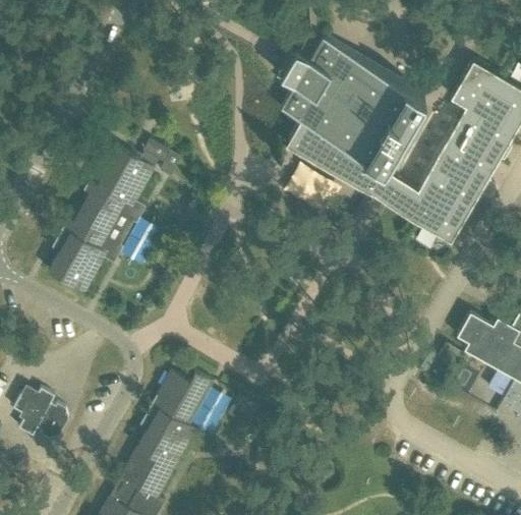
[(294,54),(279,79),(293,88),(280,110),(299,123),(285,148),(450,245),(520,120),(520,89),(472,61),(451,101),(463,108),(417,187),(383,171),(424,99),(322,39),(308,62),(294,54)]
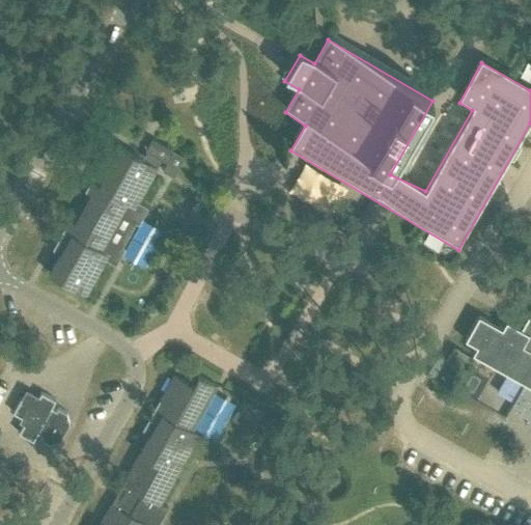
[(151,145),(144,158),(166,169),(173,158),(151,145)]
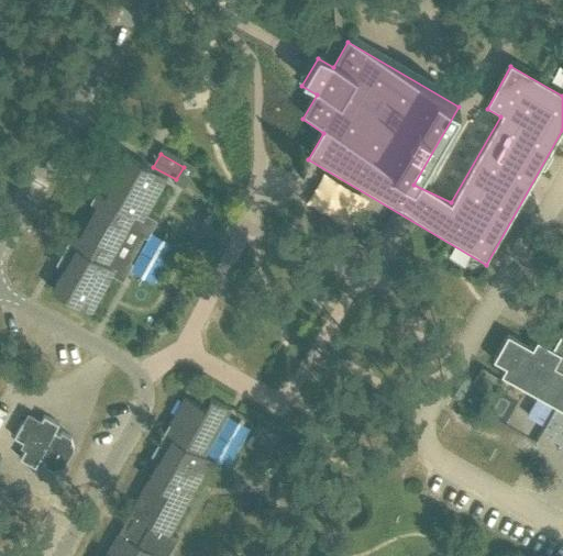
[(75,255),(52,297),(91,319),(111,282),(122,288),(132,269),(129,268),(143,243),(146,245),(156,226),(145,221),(166,184),(128,162),(105,203),(99,200),(94,210),(90,208),(89,209),(96,213),(79,244),(73,240),(72,241),(75,243),(69,253),(75,255)]
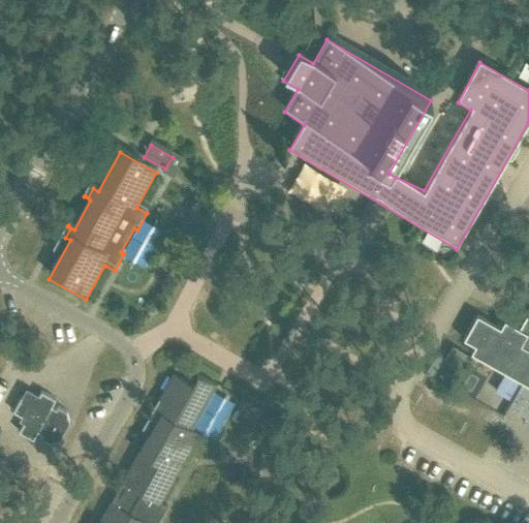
[(476,319),(463,343),(473,350),(470,358),(522,388),(510,407),(528,418),(528,312),(523,322),(518,334),(503,326),(499,333),(476,319)]
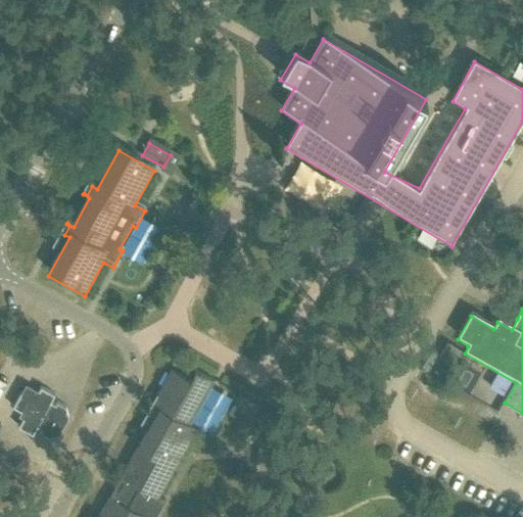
[(158,516),(164,506),(157,502),(196,434),(189,430),(207,395),(212,386),(194,375),(189,385),(171,375),(151,411),(141,430),(147,434),(121,482),(142,495),(131,515),(109,502),(101,516),(158,516)]
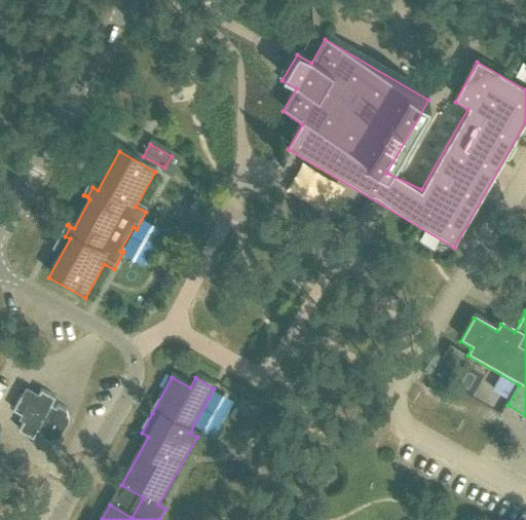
[(21,401),(12,414),(21,419),(17,423),(22,425),(17,434),(32,442),(37,434),(41,436),(39,441),(48,446),(59,443),(68,425),(66,415),(57,410),(54,413),(49,410),(53,402),(39,394),(36,403),(31,401),(29,405),(21,401)]
